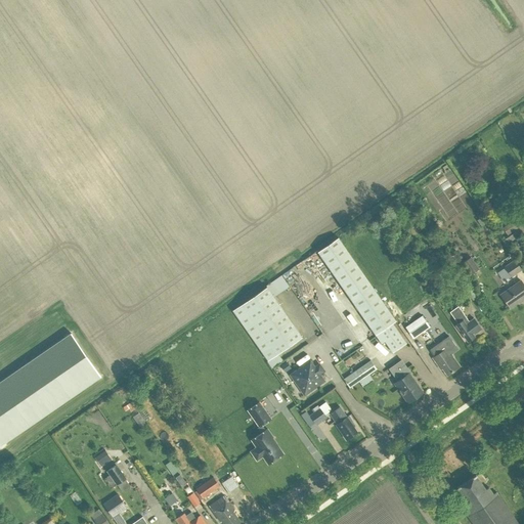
[(448,218),(465,208),(444,175),(428,186),(448,218)]
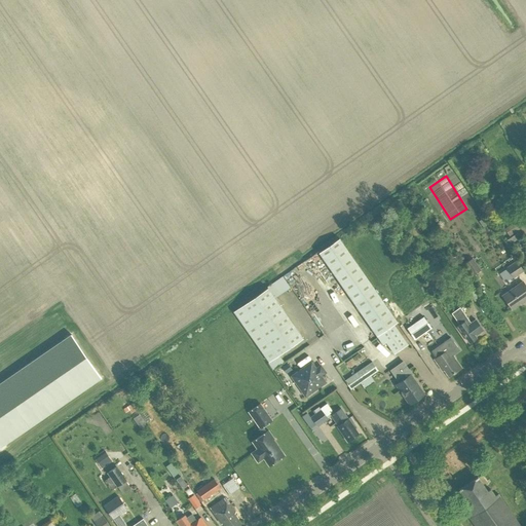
[(513,195),(520,204),(525,200),(519,191),(513,195)]
